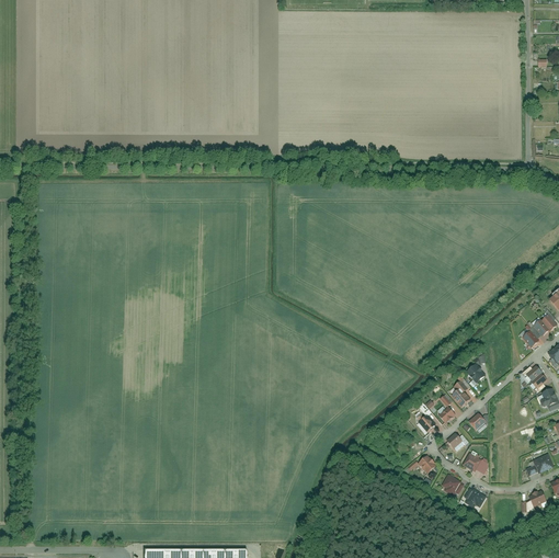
[(558,289),(548,298),(558,309),(558,289)]
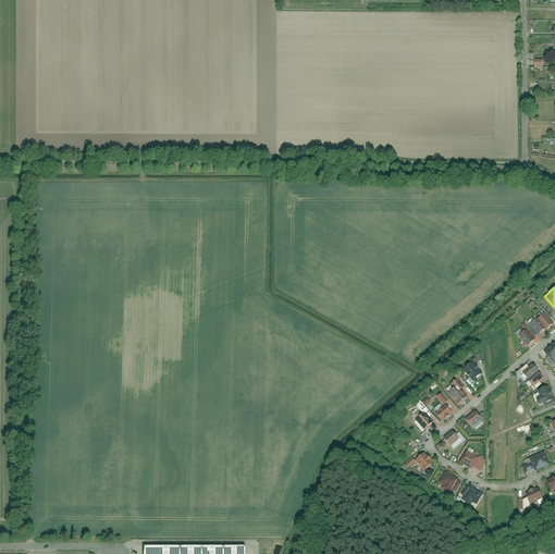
[(544,309),(537,316),(546,327),(554,321),(544,309)]
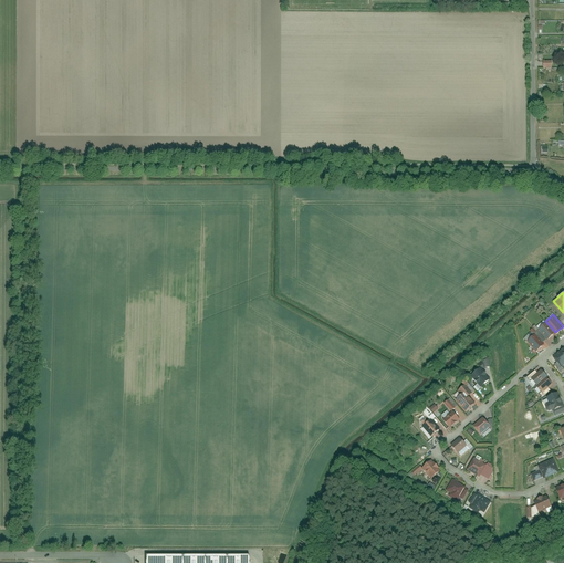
[(545,321),(538,327),(547,339),(555,332),(545,321)]
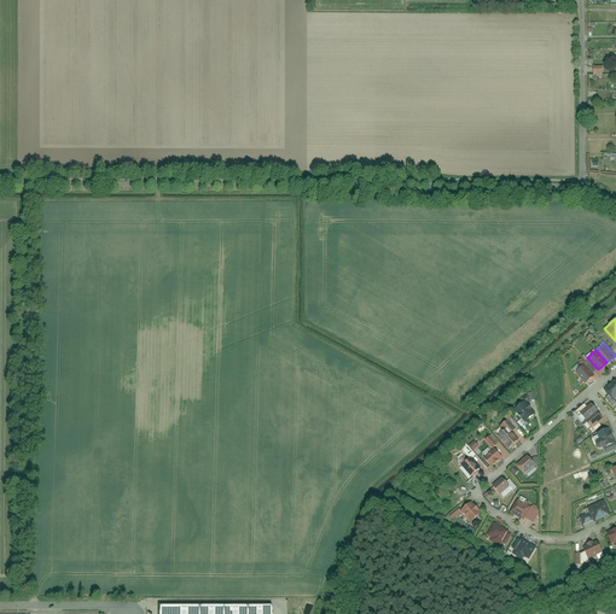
[(585,382),(594,374),(583,362),(574,369),(585,382)]
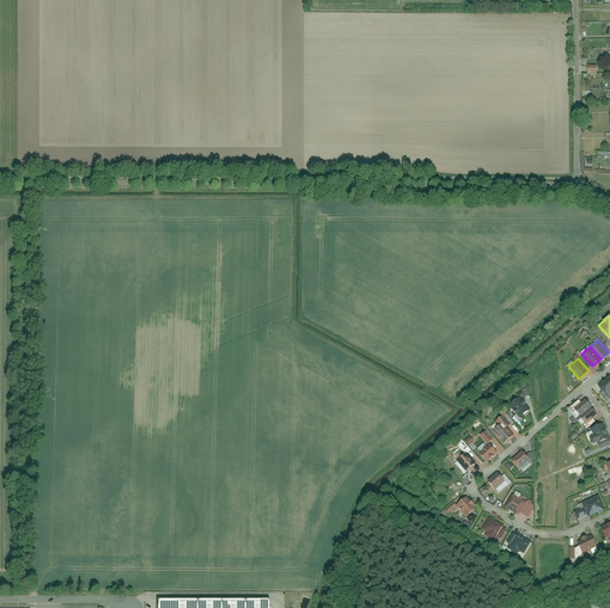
[(607,394),(609,392),(609,381),(604,375),(596,382),(607,394)]
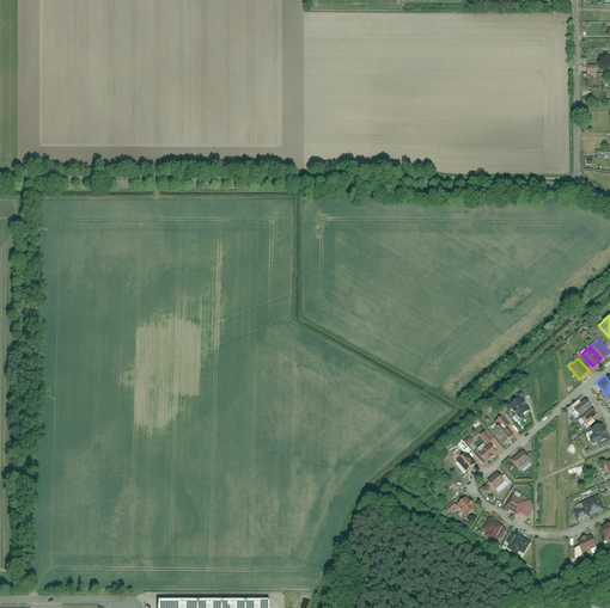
[(520,393),(508,404),(519,417),(531,406),(520,393)]
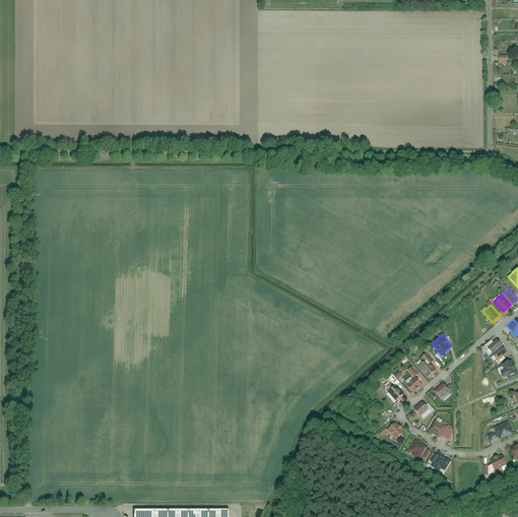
[(496,337),(487,345),(492,351),(501,344),(496,337)]
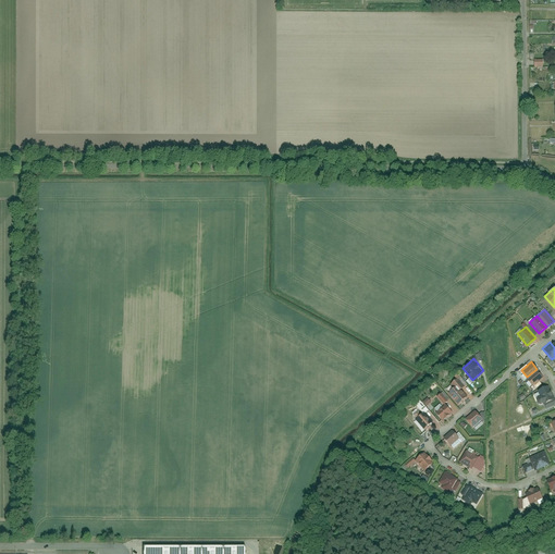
[(537,369),(527,377),(532,384),(542,377),(537,369)]
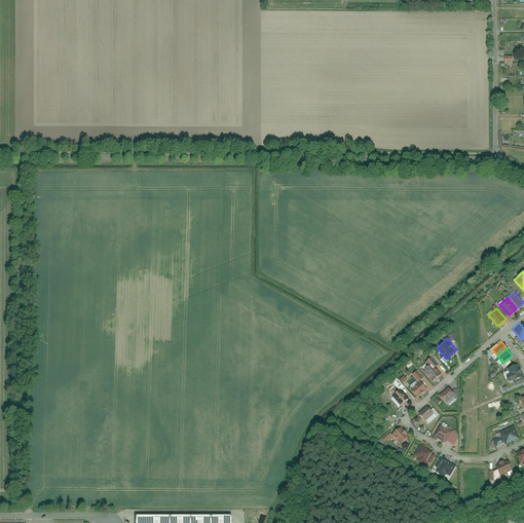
[(422,370),(433,380),(441,372),(436,367),(440,363),(432,353),(424,361),(427,365),(422,370)]
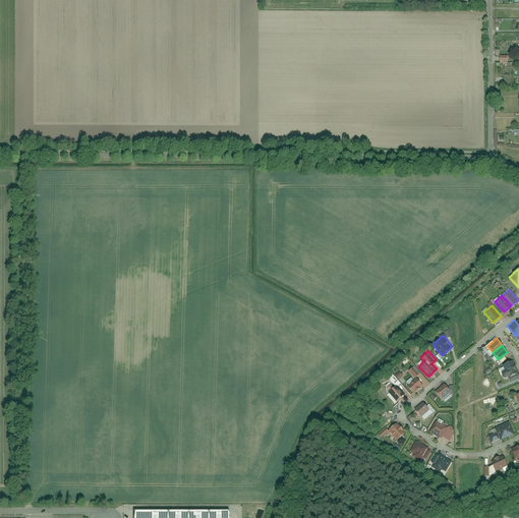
[(513,358),(501,363),(504,369),(500,371),(503,379),(518,371),(513,358)]
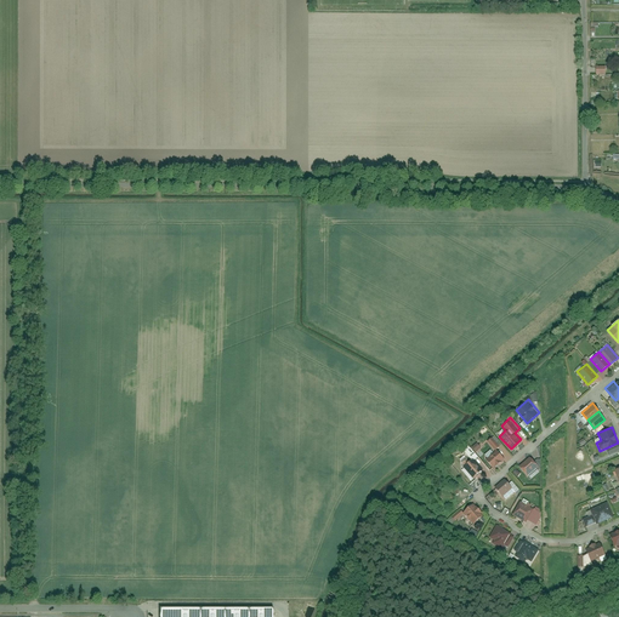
[(495,447),(503,443),(497,433),(489,436),(495,447)]
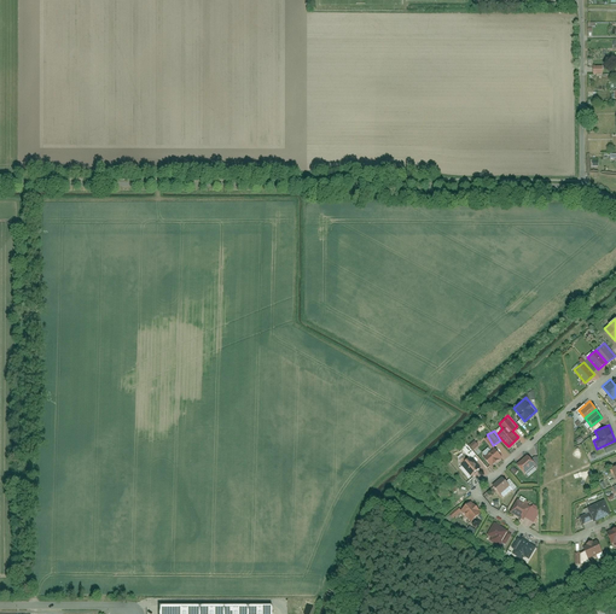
[(475,448),(481,443),(476,438),(470,442),(475,448)]
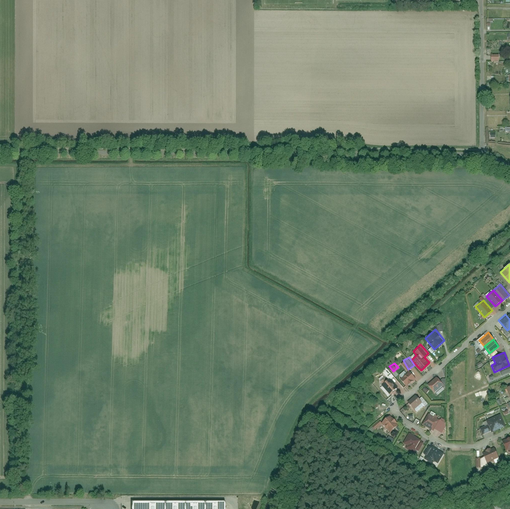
[(399,377),(406,384),(415,376),(409,369),(399,377)]
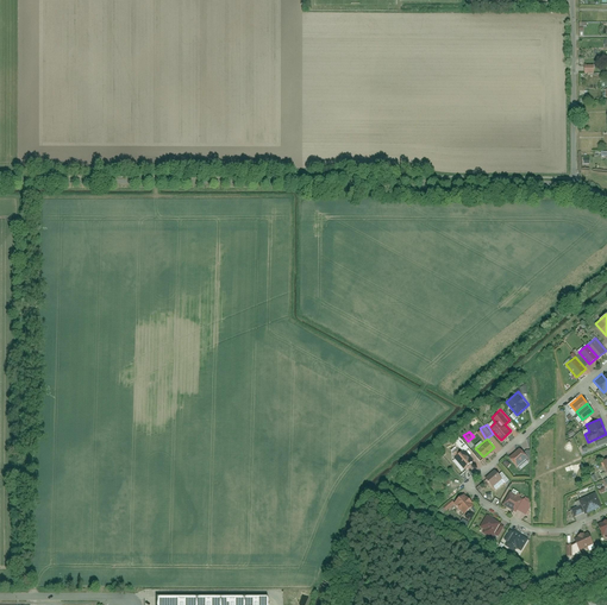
[(519,445),(508,454),(518,465),(529,454),(519,445)]
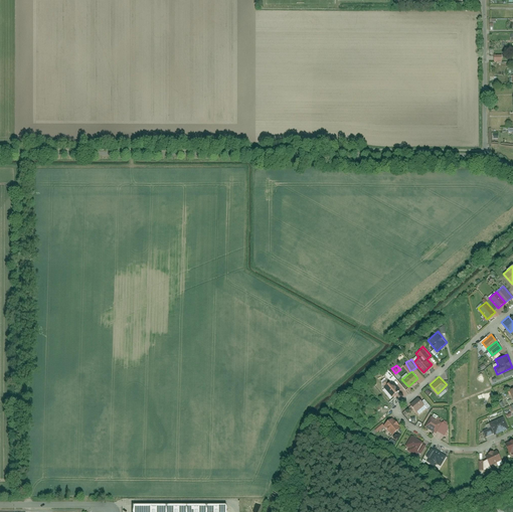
[(380,383),(391,396),(400,388),(392,378),(388,381),(386,378),(380,383)]
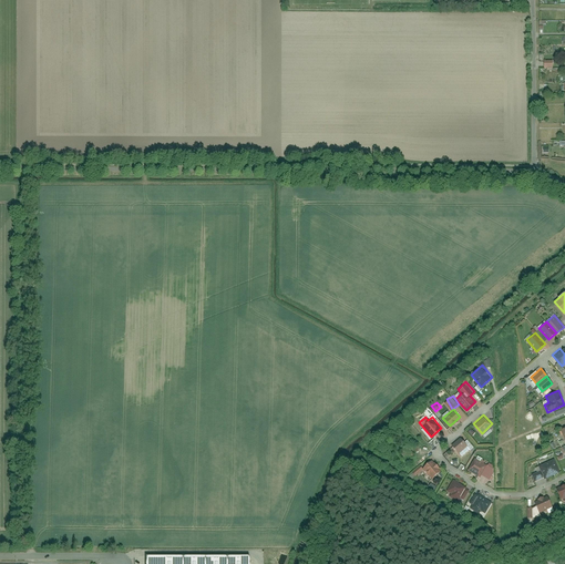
[(466,445),(460,436),(451,443),(458,452),(466,445)]
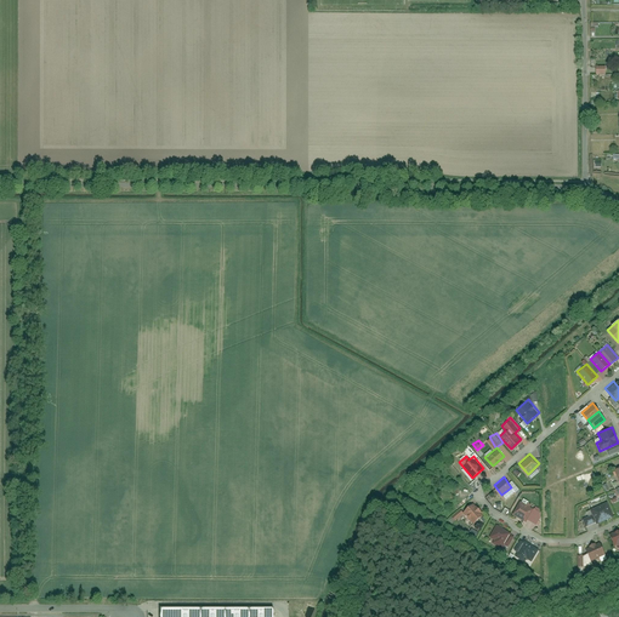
[(511,512),(526,520),(534,504),(520,496),(511,512)]
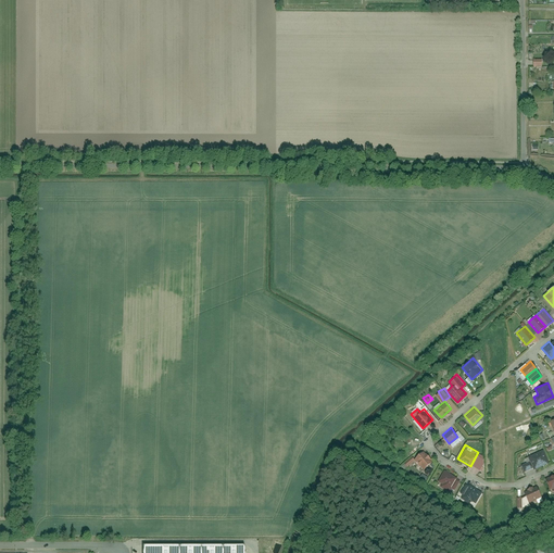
[(527,454),(533,469),(550,462),(543,447),(527,454)]
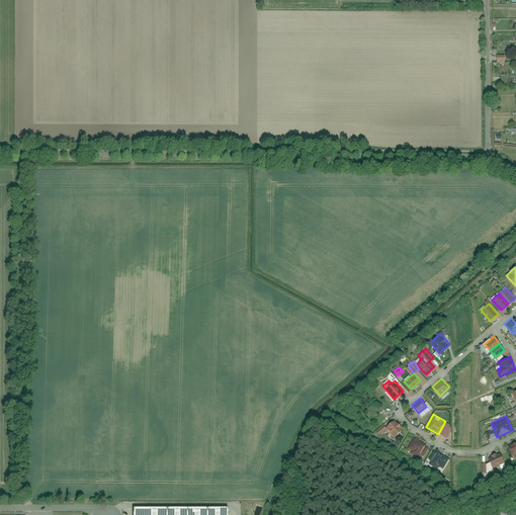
[(395,418),(385,426),(394,435),(404,427),(395,418)]
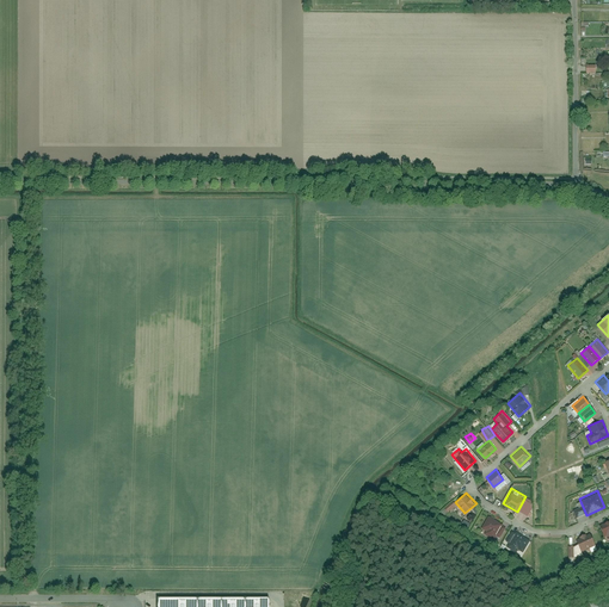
[(503,522),(487,513),(479,526),(483,527),(481,531),(493,538),(503,522)]
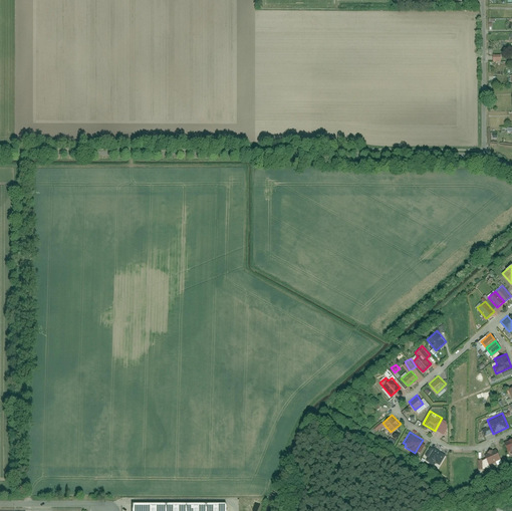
[(511,437),(503,440),(508,454),(511,453),(511,437)]
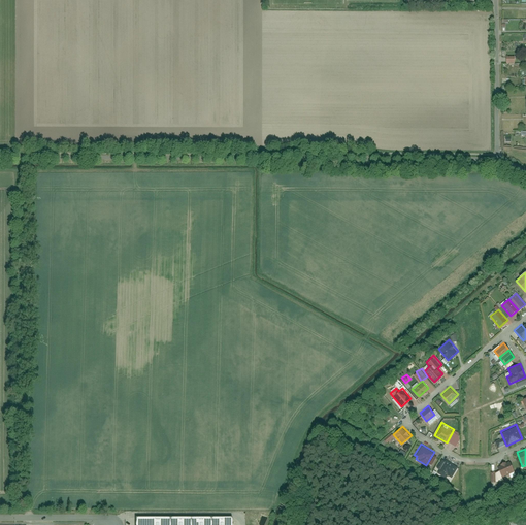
[(458,465),(442,456),(435,466),(438,468),(436,470),(445,476),(447,473),(451,477),(458,465)]
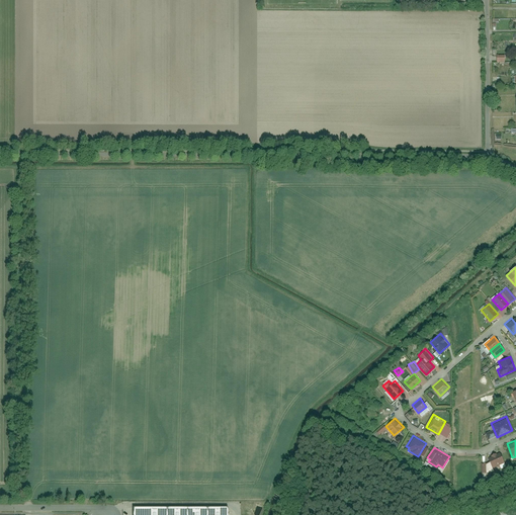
[(505,460),(499,450),(487,456),(493,466),(505,460)]
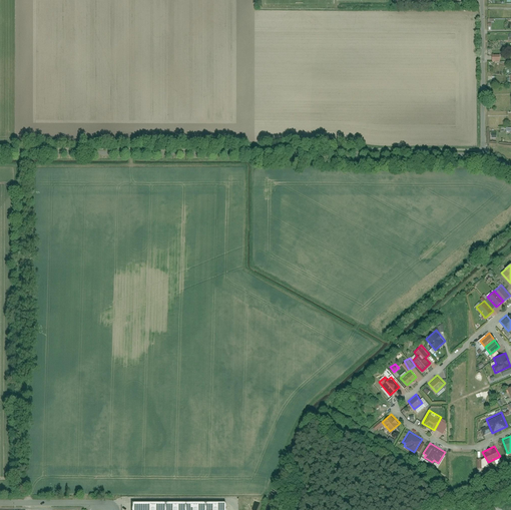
[(226,509),(227,501),(132,501),(132,509),(226,509)]
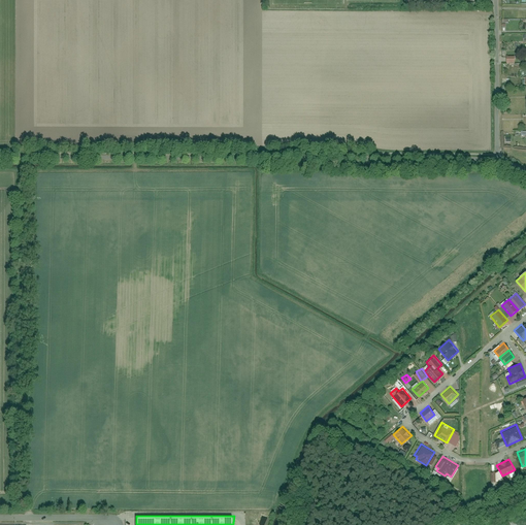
All buildings are outlined.
